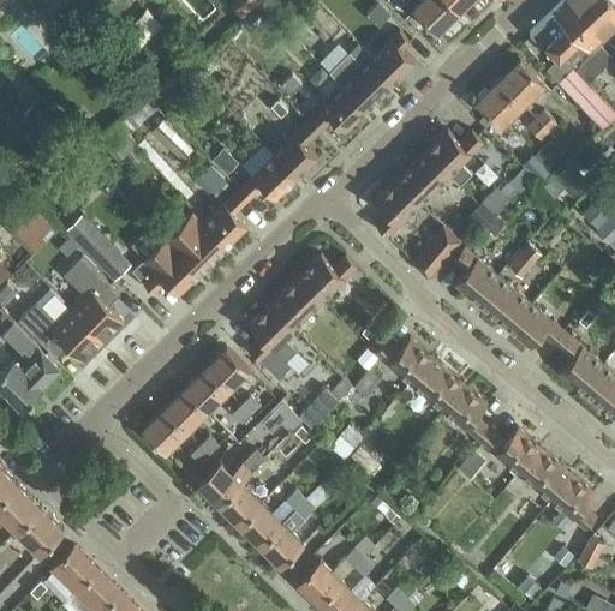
[(34,0),(46,11),(47,10),(55,19),(71,5),(65,0),(34,0)]
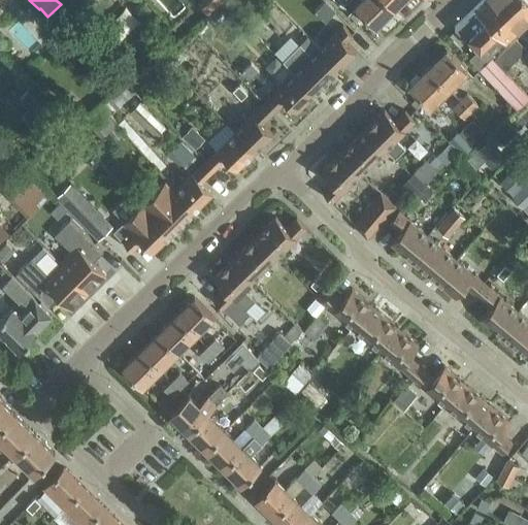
[(69,0),(67,2),(80,15),(97,0),(69,0)]
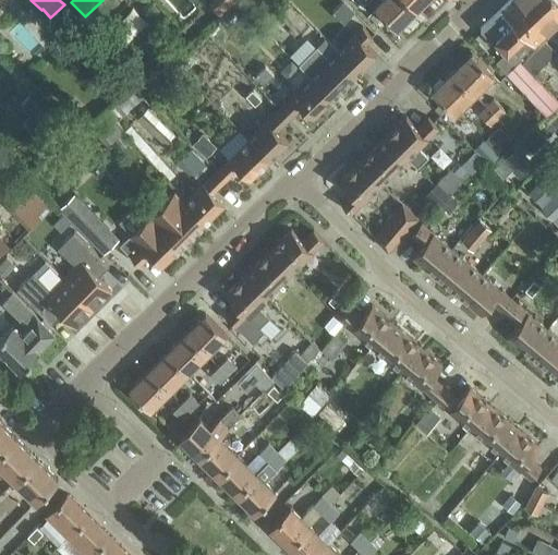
[(365,0),(375,9),(381,15),(397,31),(416,11),(404,0),(365,0)]
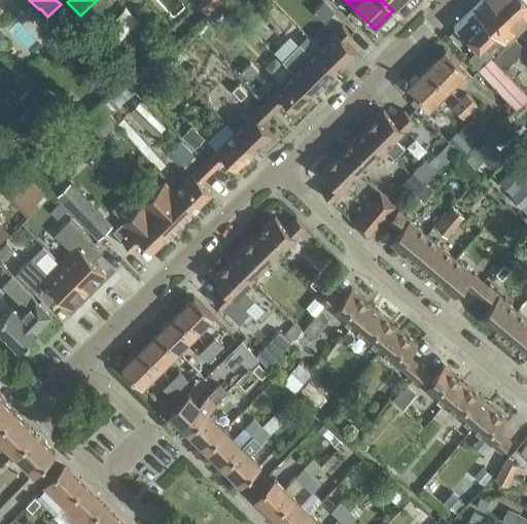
[(382,0),(393,10),(402,2),(403,3),(407,0),(382,0)]
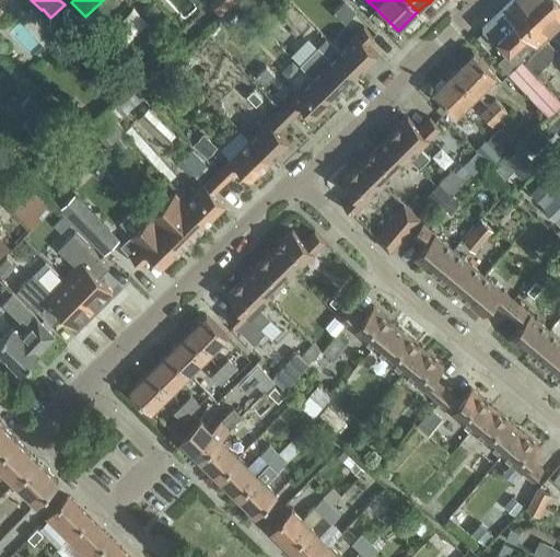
[(559,0),(514,0),(482,31),(498,46),(506,57),(514,49),(523,59),(558,27),(559,24),(559,0)]
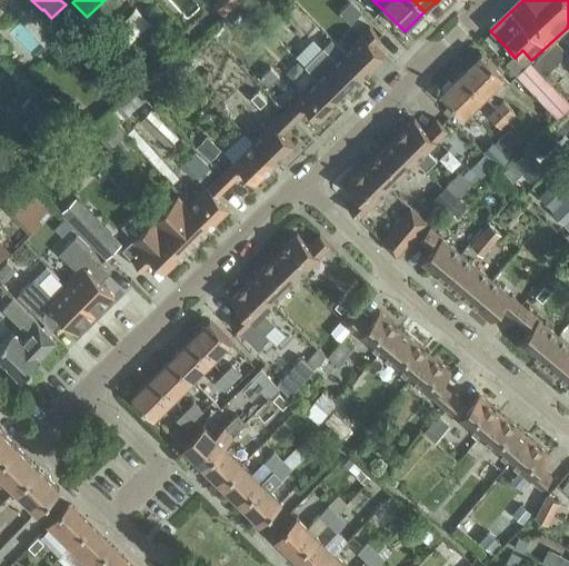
[(351,2),(340,13),(351,26),(362,13),(351,2)]
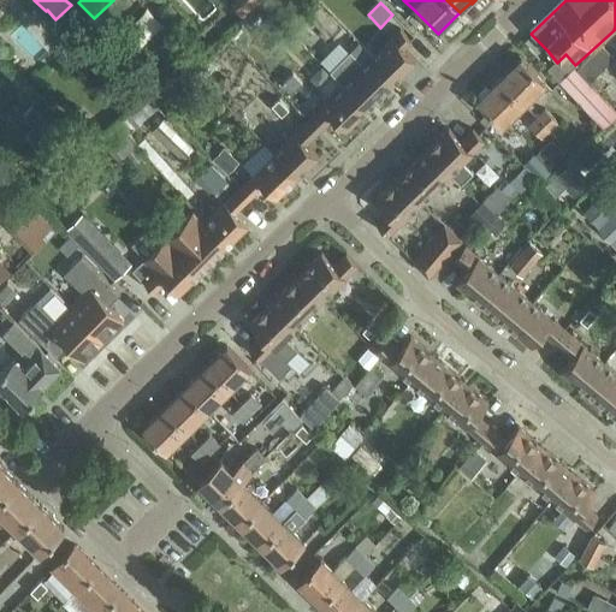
[(402,30),(373,60),(395,83),(416,63),(403,49),(413,41),(402,30)]
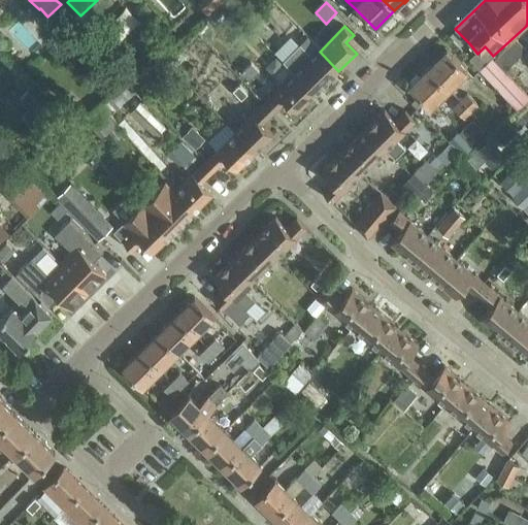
[(527,30),(495,62),(505,72),(527,51),(527,30)]
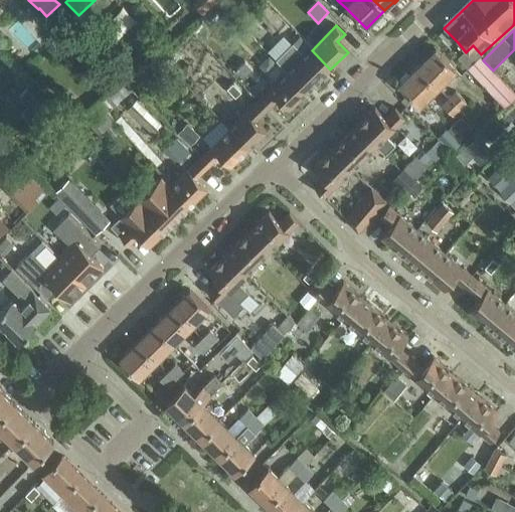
[(276,59),(276,60),(288,72),(288,73),(307,93),(310,90),(330,69),(311,50),(299,37),(292,44),(279,57),(278,57),(276,59)]
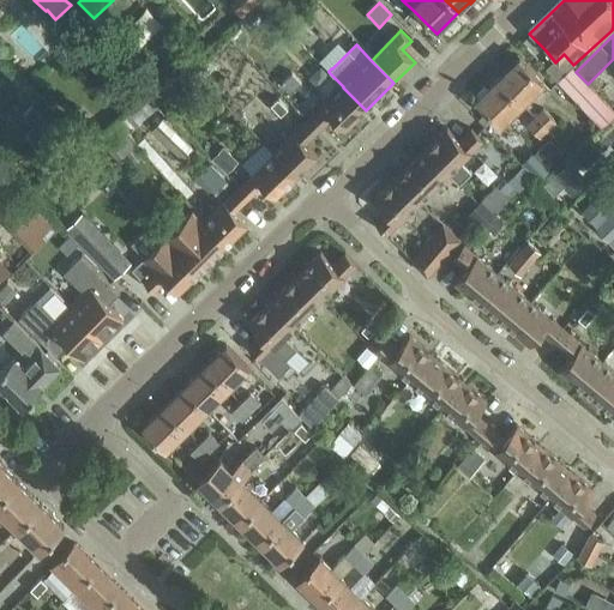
[(143,58),(114,83),(130,101),(158,76),(143,58)]
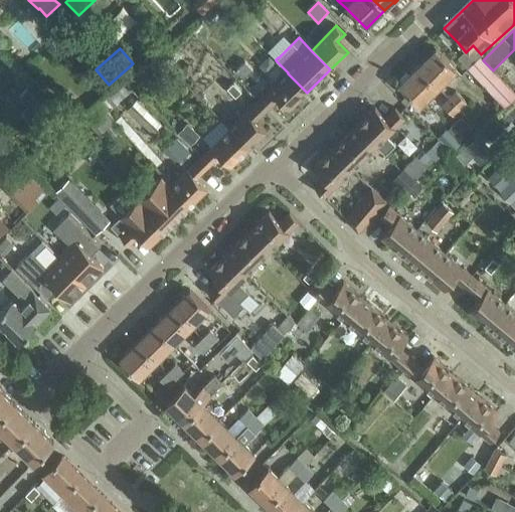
[(436,50),(417,68),(438,89),(456,70),(436,50)]
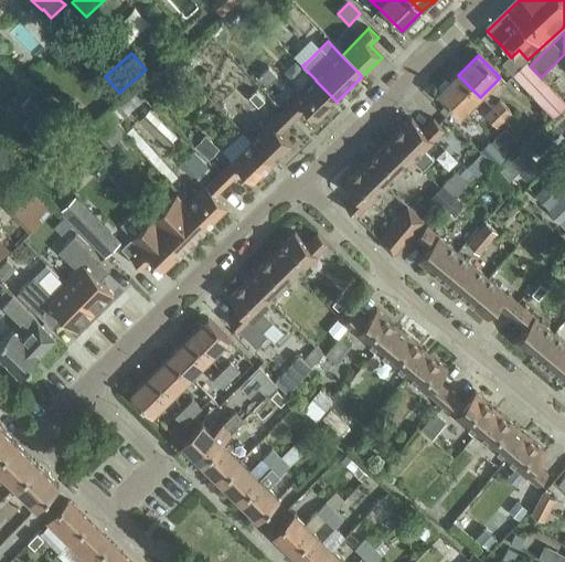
[(252,74),(268,91),(283,76),(266,59),(252,74)]
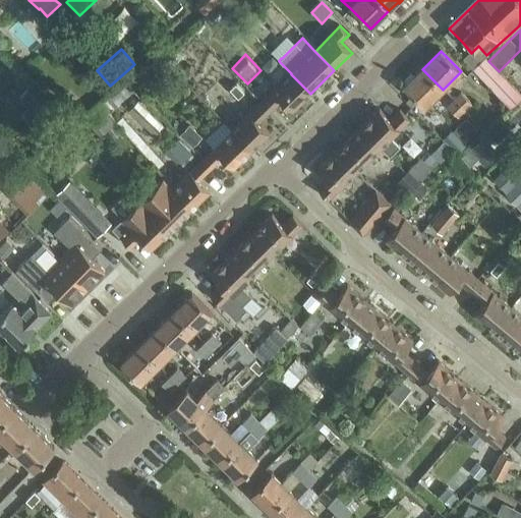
[(158,57),(149,66),(157,74),(165,65),(158,57)]
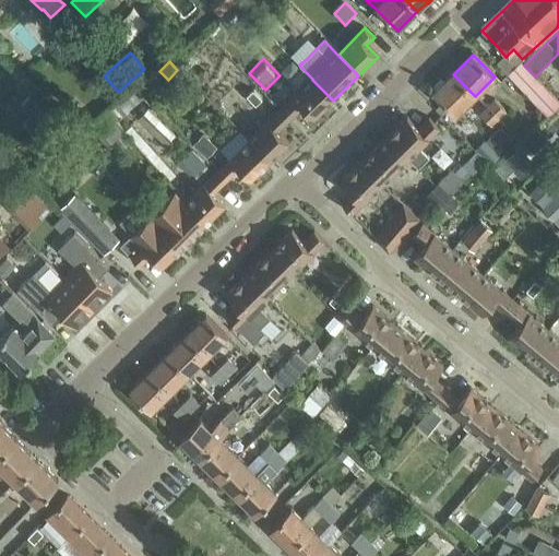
[(522,63),(508,75),(546,116),(558,104),(558,102),(535,77),(524,66),(522,63)]
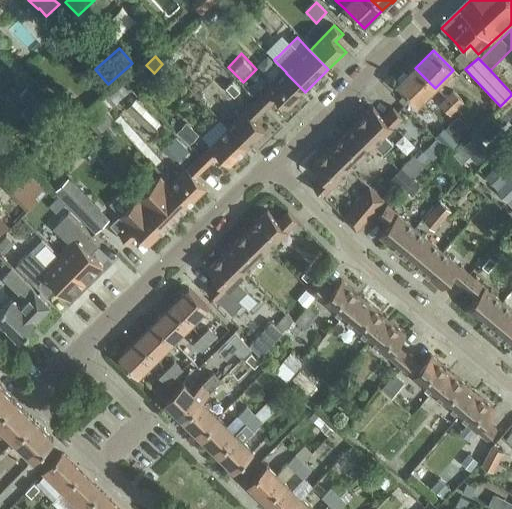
[(435,88),(415,68),(397,86),(417,106),(435,88)]
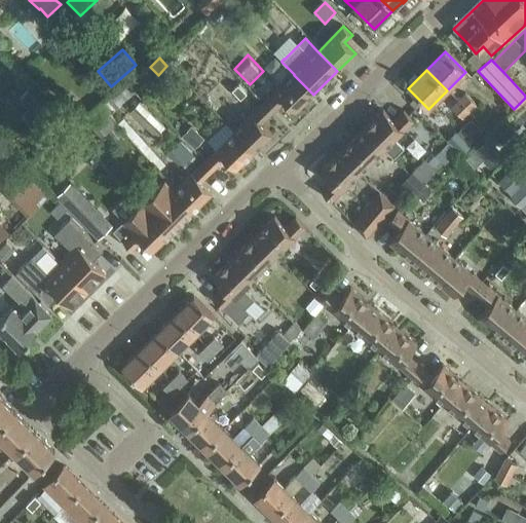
[(294,75),(264,104),(272,113),(285,101),(295,112),(313,95),(294,75)]
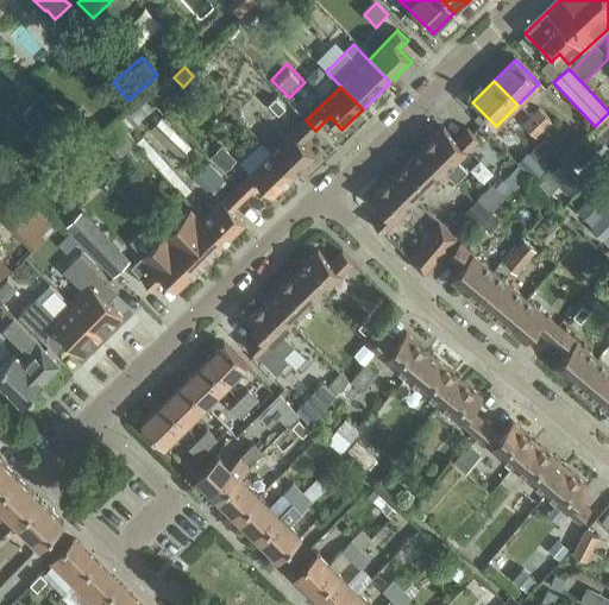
[(275,101),(269,106),(280,117),(286,111),(276,100),(275,101)]
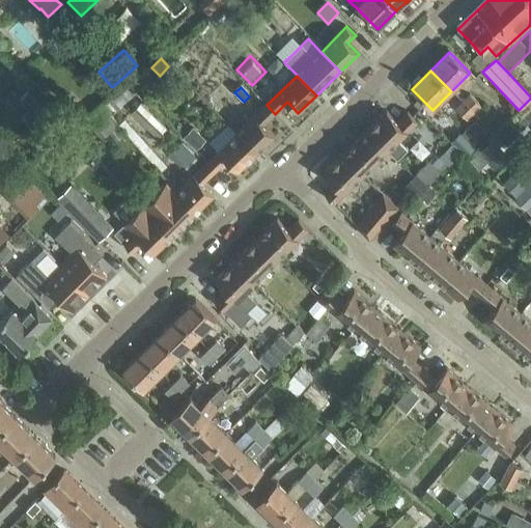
[(20,103),(30,112),(21,121),(46,146),(63,128),(29,93),(20,103)]
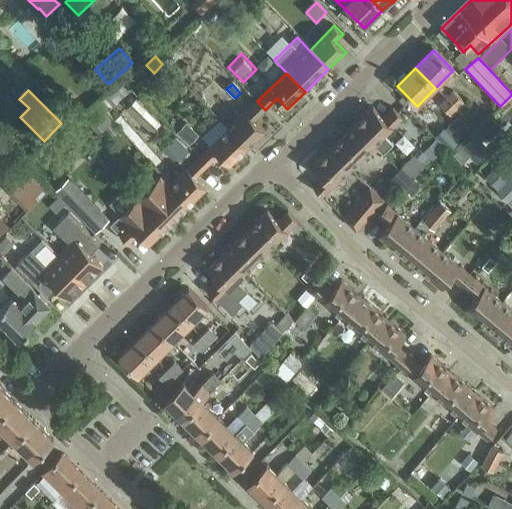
[(453,92),(446,99),(457,111),(464,104),(453,92)]
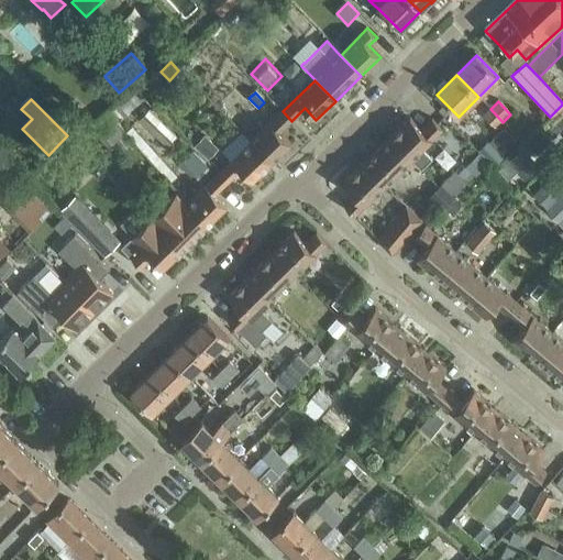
[(503,122),(490,109),(483,117),(496,130),(503,122)]
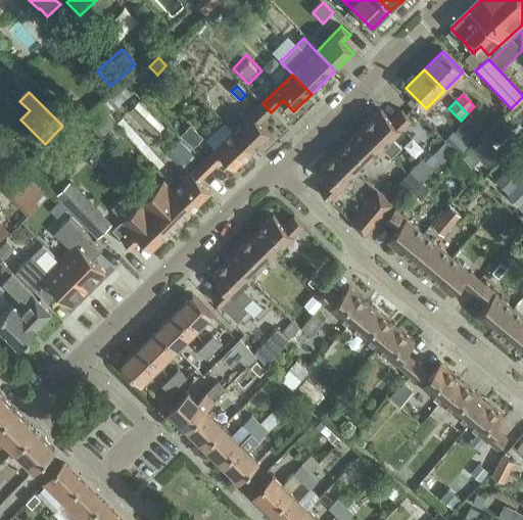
[(139,102),(130,112),(156,139),(167,129),(139,102)]
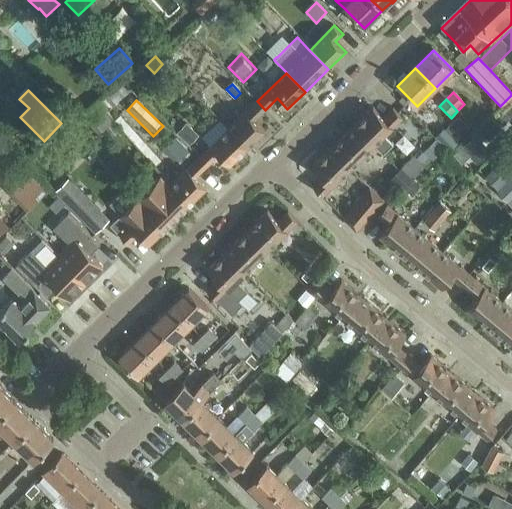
[(257,101),(228,130),(247,148),(264,132),(254,121),(265,110),(257,101)]
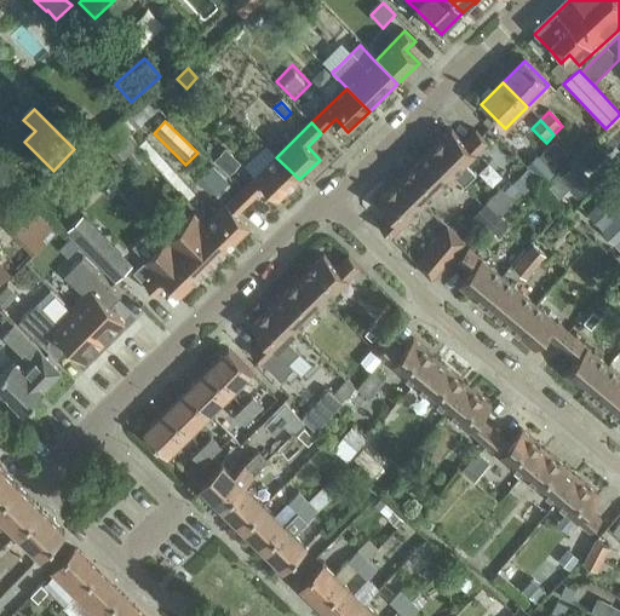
[(116,125),(98,139),(119,165),(137,150),(116,125)]
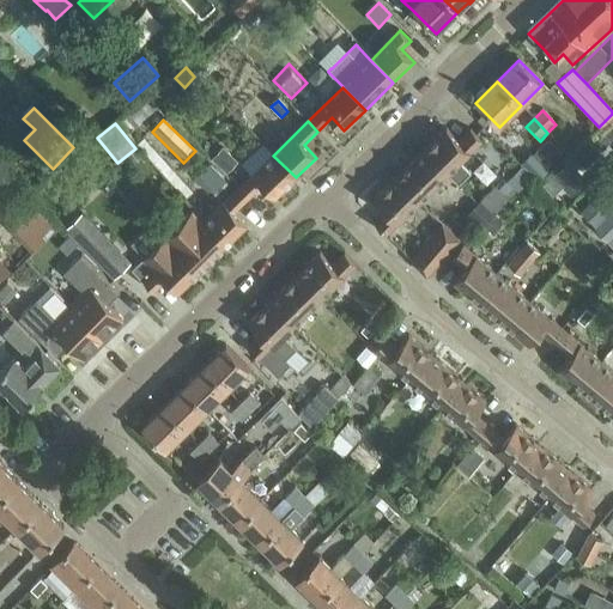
[(447,131),(425,151),(448,175),(459,186),(471,175),(460,164),(481,142),(471,131),(459,142),(447,131)]
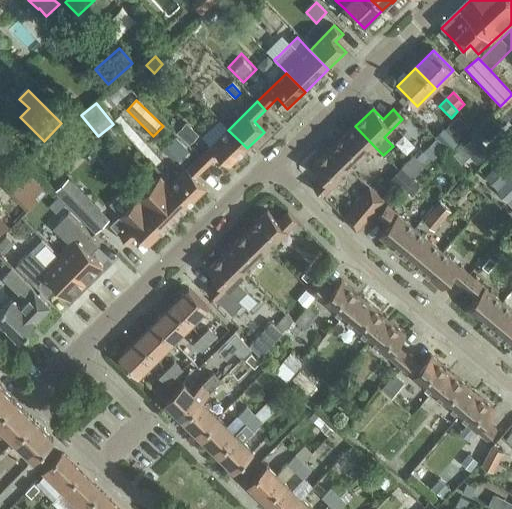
[(186,123),(175,135),(187,147),(199,136),(186,123)]
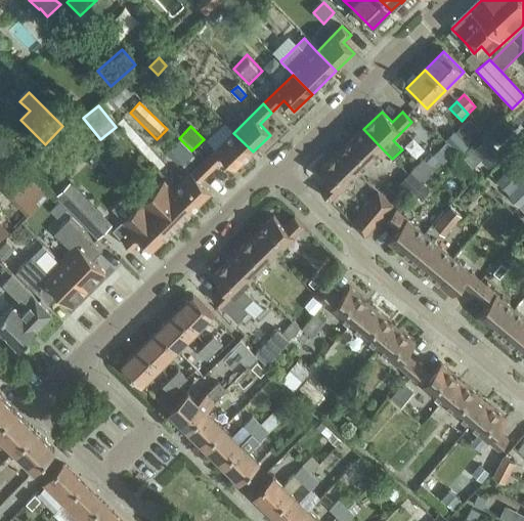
[(363,129),(339,154),(358,174),(383,149),(363,129)]
